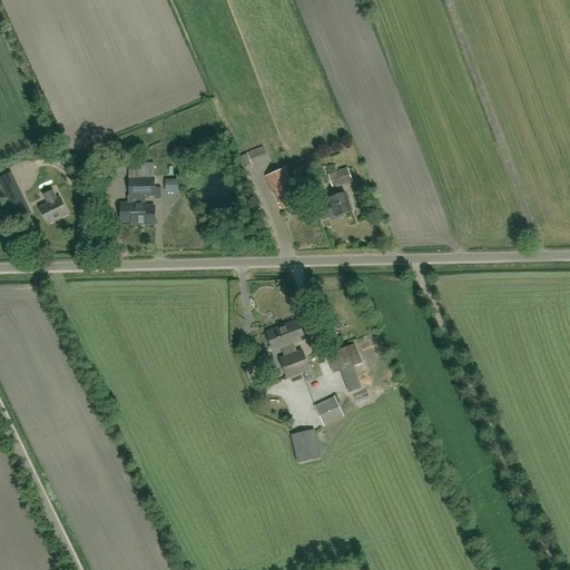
[(252,165),(268,158),(264,147),(247,153),(252,165)]
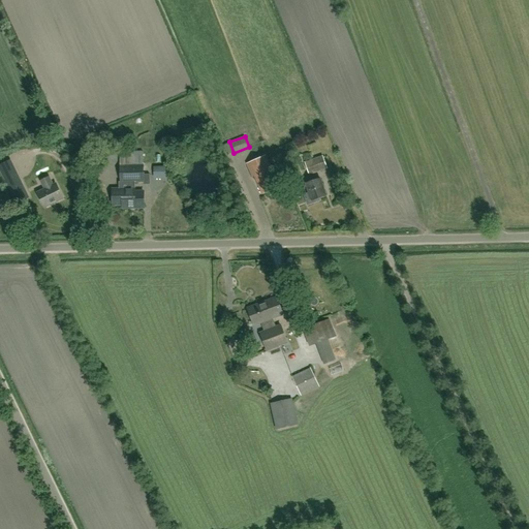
[(144,175),(143,151),(120,152),(121,182),(120,182),(120,188),(113,189),(113,205),(127,205),(127,208),(144,208),(144,191),(135,191),(135,188),(134,188),(134,182),(144,182),(144,184),(150,184),(150,174),(144,175)]
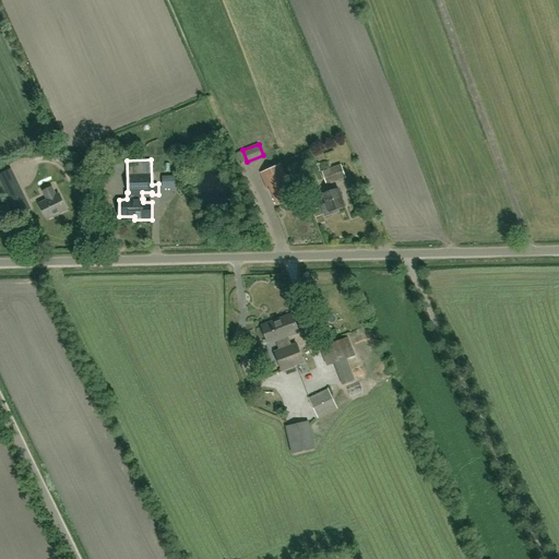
[(277,204),(292,198),(284,179),(286,178),(281,164),(261,173),(266,187),(270,186),(277,204)]
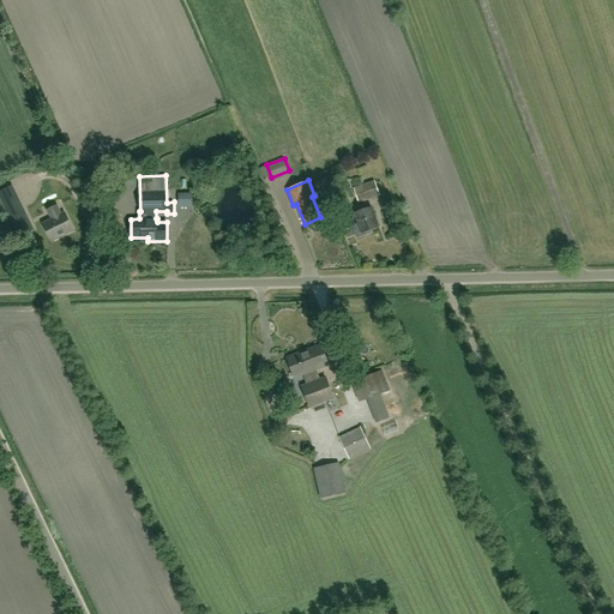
[(374,181),(354,188),(359,203),(379,196),(374,181)]
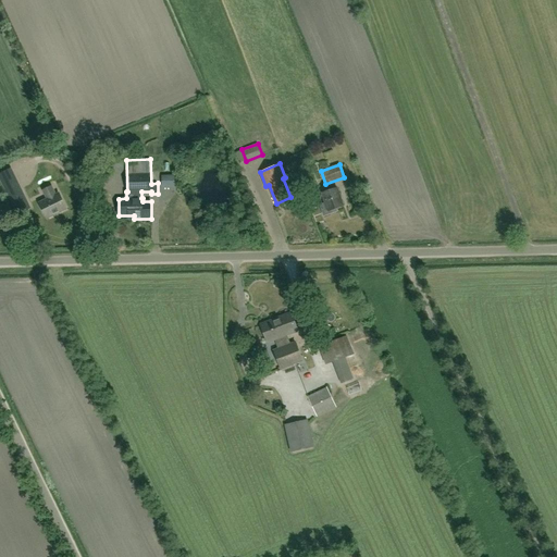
[(4,188),(12,205),(26,198),(17,182),(4,188)]
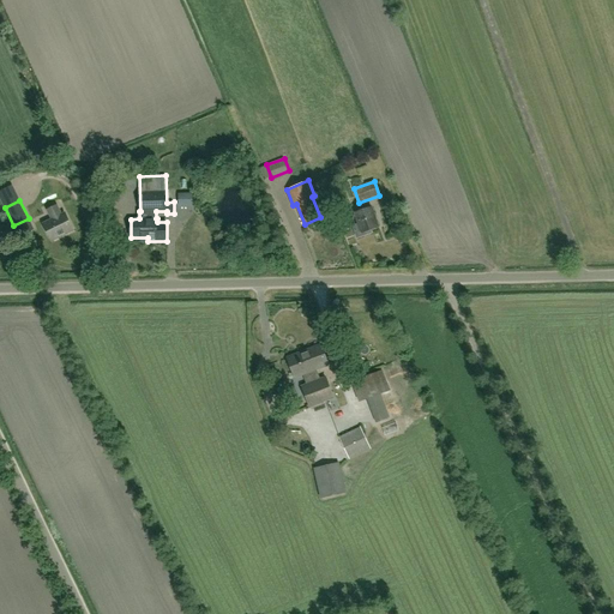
[(52,240),(73,229),(66,214),(61,215),(56,205),(48,210),(53,220),(43,223),(52,240)]
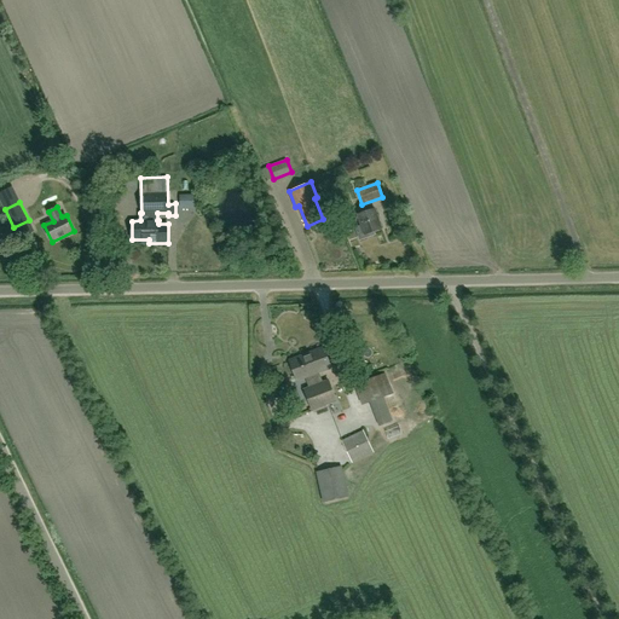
[(358,215),(362,226),(356,229),(360,239),(374,235),(372,232),(382,229),(375,209),(358,215)]
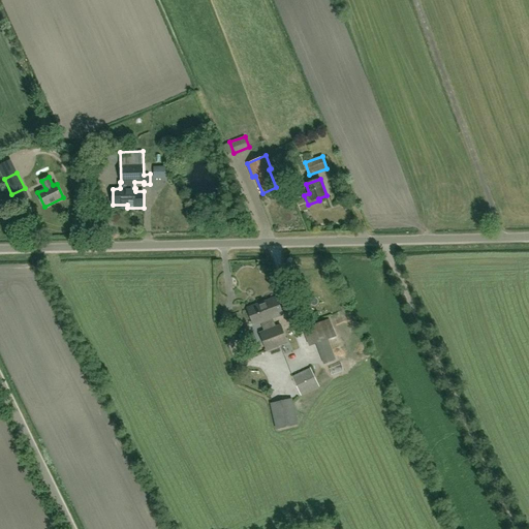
[(288,342),(281,325),(276,328),(273,318),(283,314),(277,298),(248,308),(253,325),(261,322),(265,332),(260,334),(267,350),(288,342)]
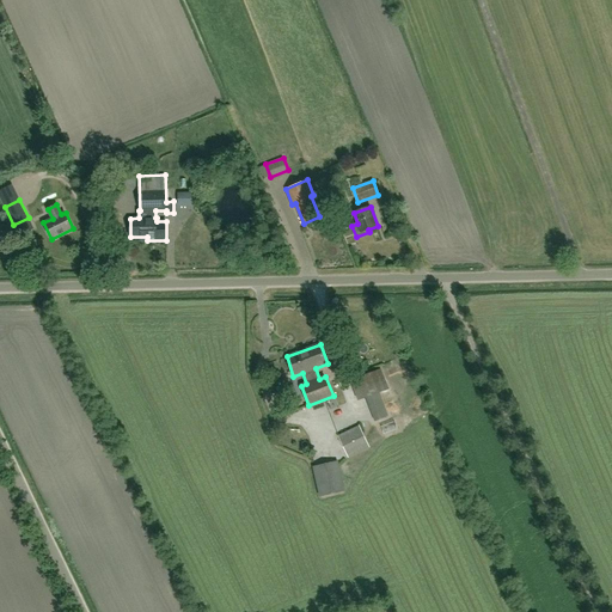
[(377,395),(390,390),(381,368),(350,381),(359,402),(365,399),(374,422),(386,417),(377,395)]
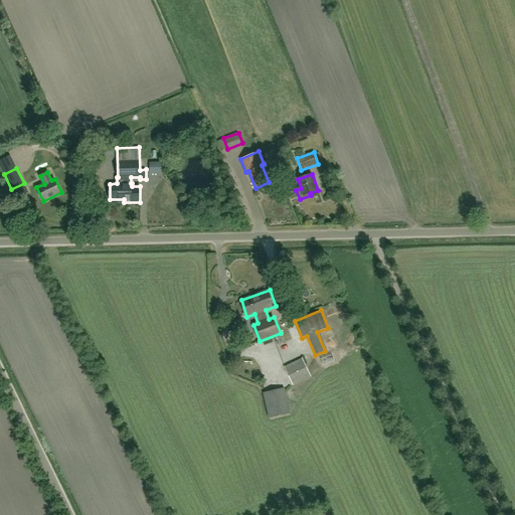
[(294,385),(312,376),(303,358),(284,366),(294,385)]
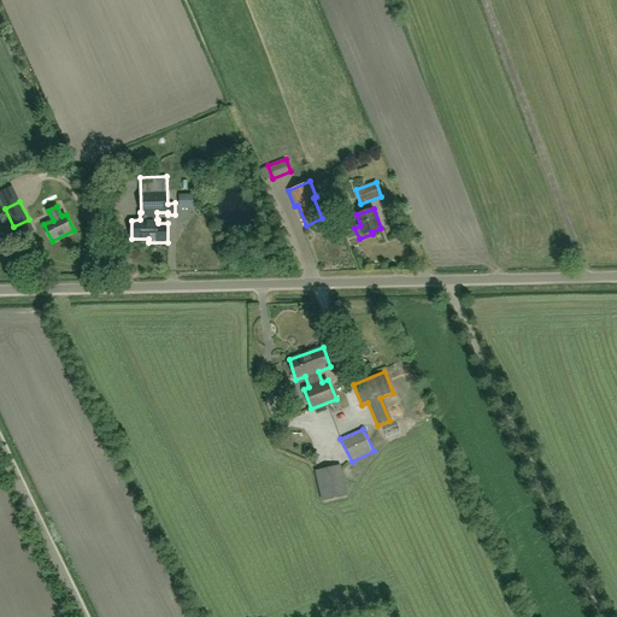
[(323,500),(347,494),(340,465),(316,471),(323,500)]
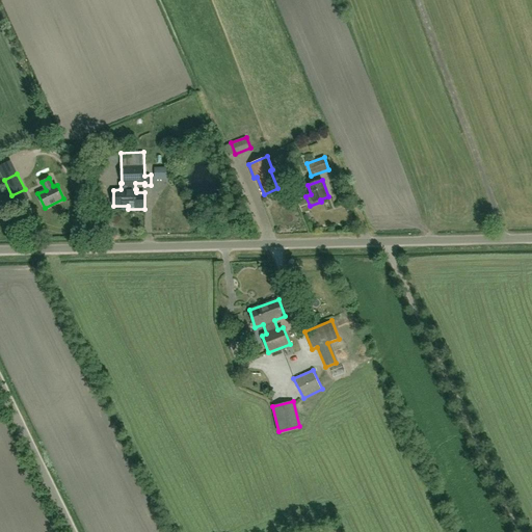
All buildings are outlined.
